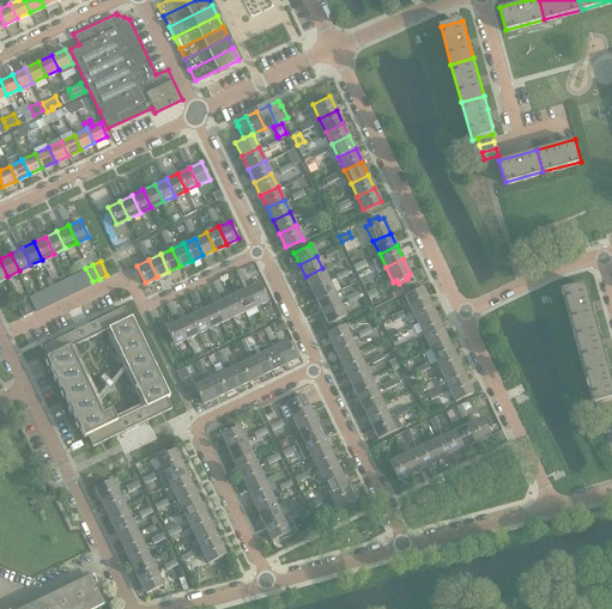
[(85,268),(79,272),(85,285),(92,281),(85,268)]
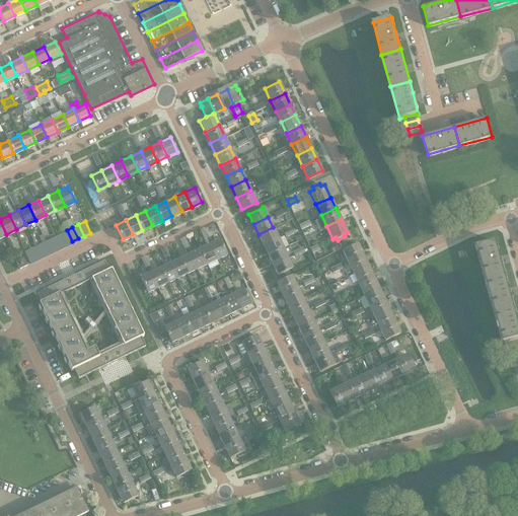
[(273,227),(259,234),(263,243),(278,236),(273,227)]
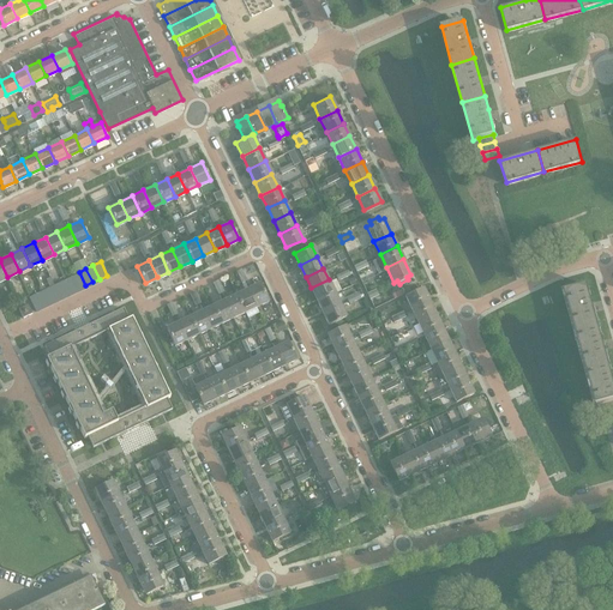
[(79,272),(72,275),(78,289),(85,285),(79,272)]
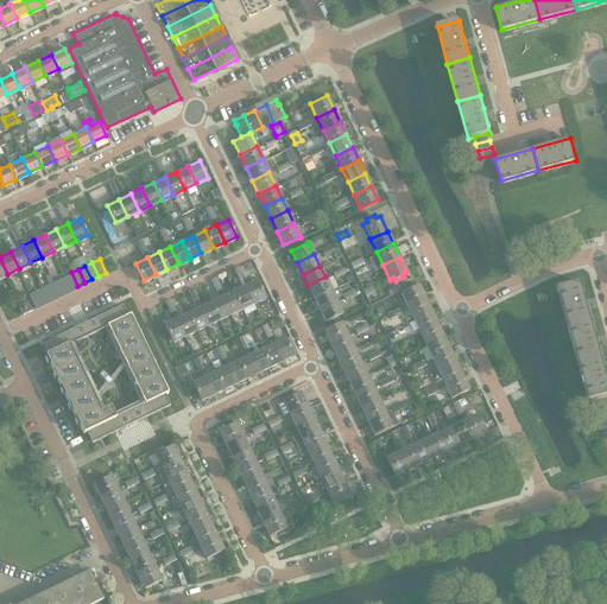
[(71,272),(64,275),(71,290),(77,286),(71,272)]
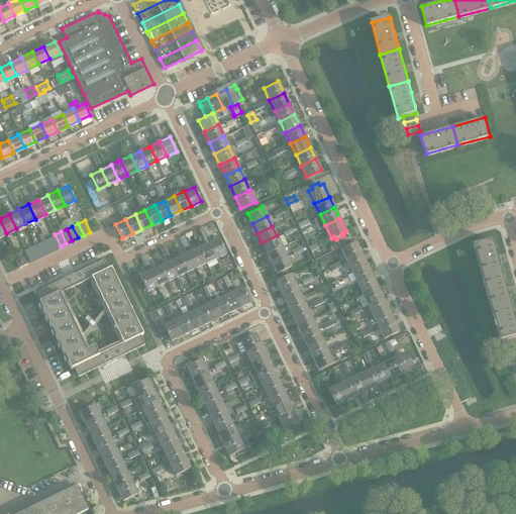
[(55,234),(48,237),(55,249),(61,246),(55,234)]
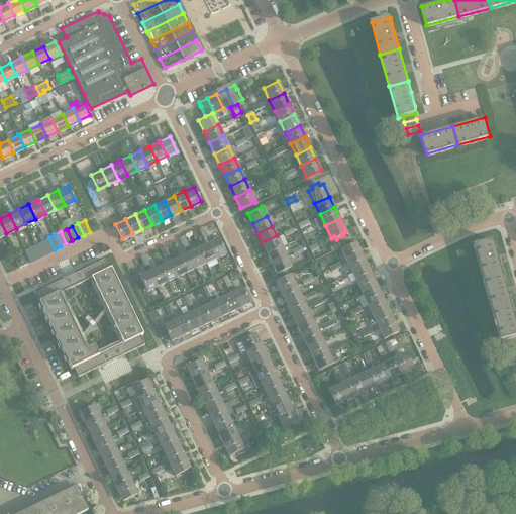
[(277,235),(262,242),(267,252),(281,245),(277,235)]
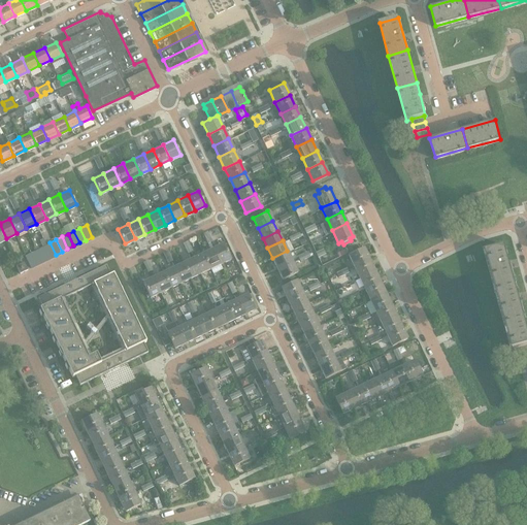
[(50,242),(43,245),(50,257),(56,255),(50,242)]
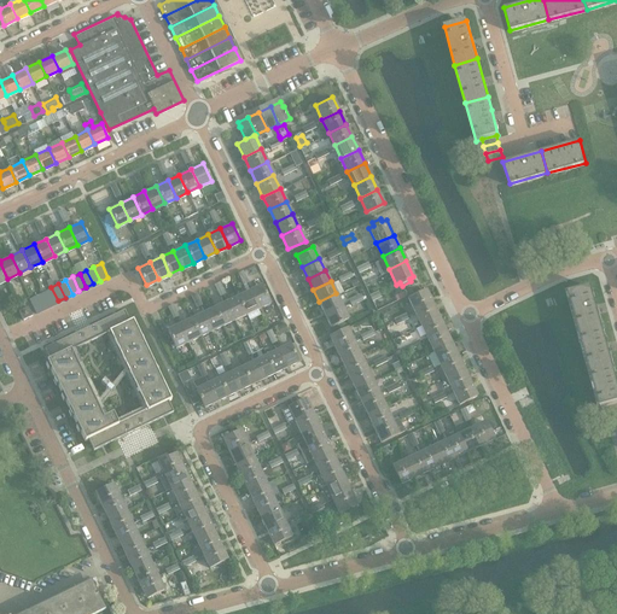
[(261,284),(249,290),(257,307),(269,300),(261,284)]
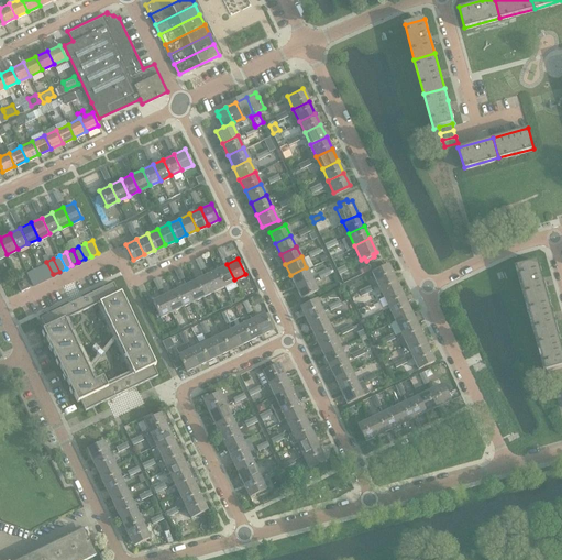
[(517,266),(527,300),(548,295),(538,260),(517,266)]
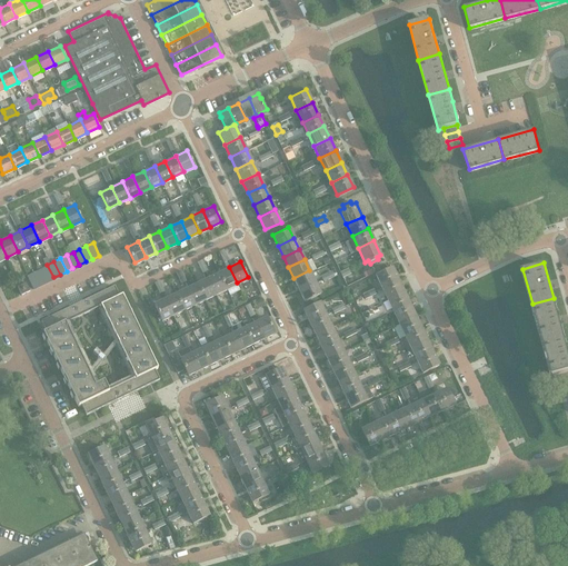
[(47,265),(40,268),(47,280),(53,277),(47,265)]
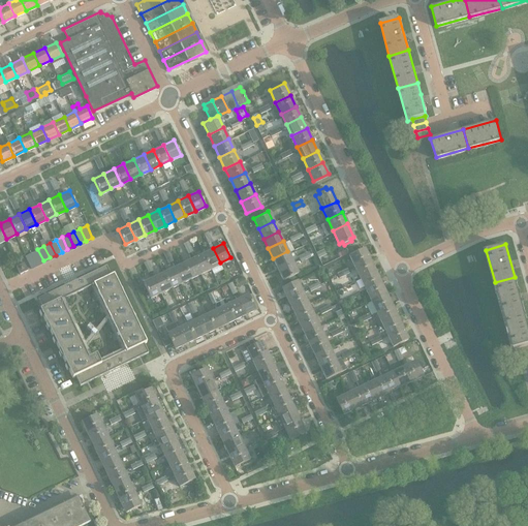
[(348,254),(354,266),(369,258),(364,247),(348,254)]
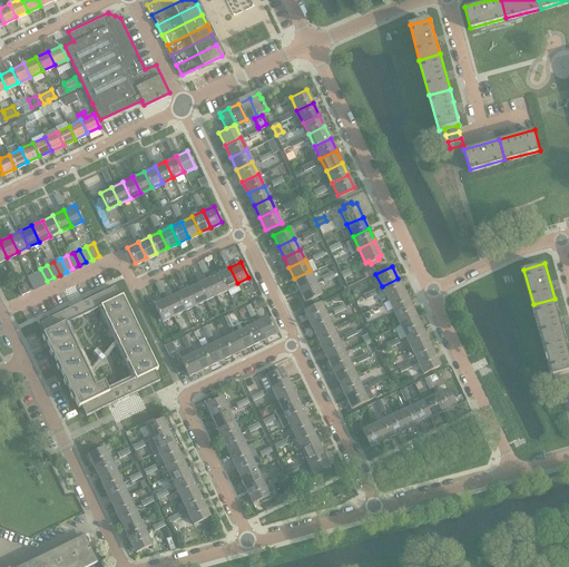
[(229,267),(218,272),(226,289),(237,283),(229,267)]
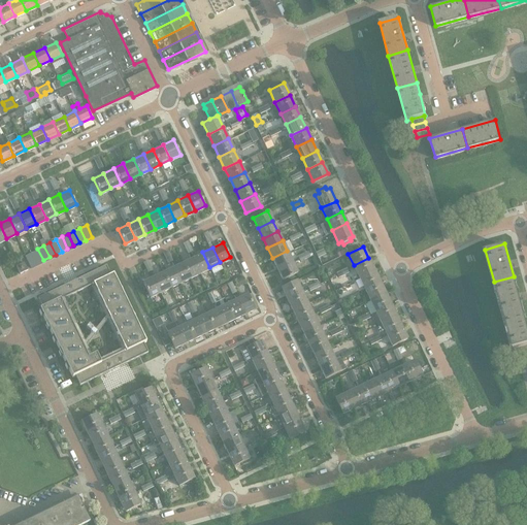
[(323,248),(316,252),(318,256),(325,253),(323,248)]
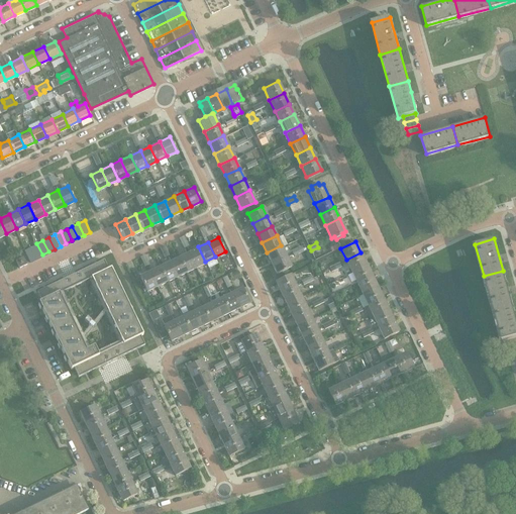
[(36,243),(30,245),(36,258),(42,254),(36,243)]
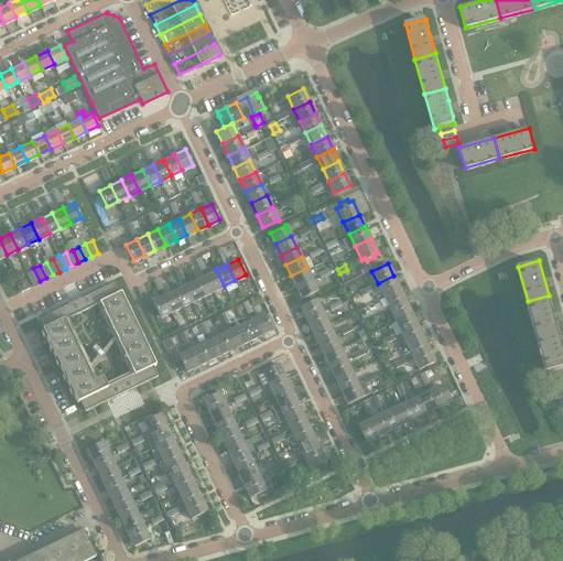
[(40,281),(33,268),(26,271),(33,284),(40,281)]
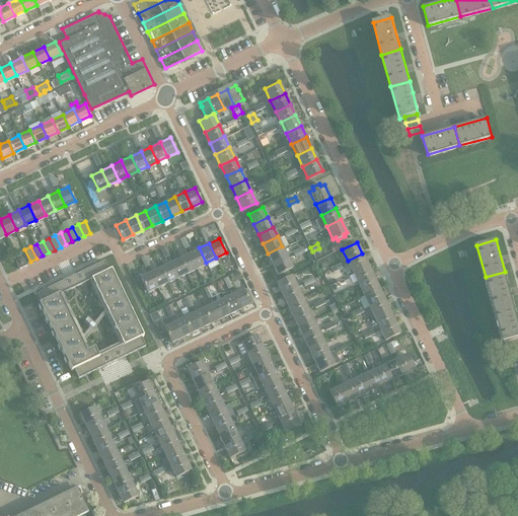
[(282,246),(268,253),(272,263),(287,256),(282,246)]
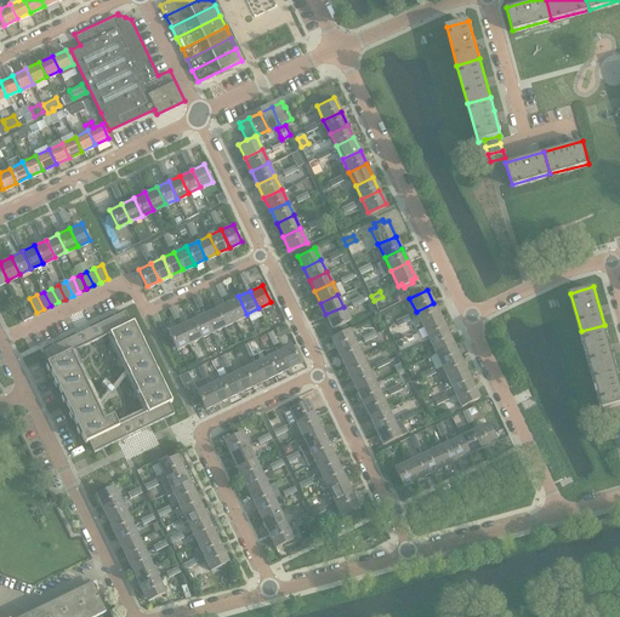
[(238,296),(227,302),(235,319),(246,314),(238,296)]
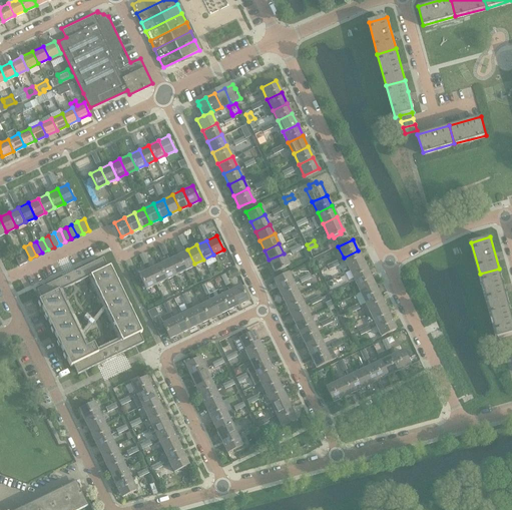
[(187,249),(177,255),(184,269),(194,264),(187,249)]
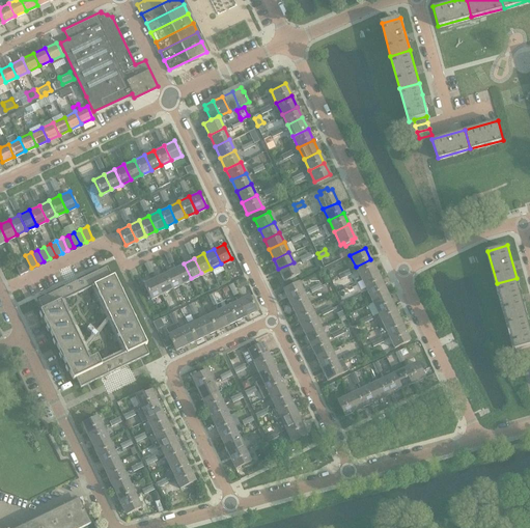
[(370,259),(356,267),(361,278),(375,271),(370,259)]
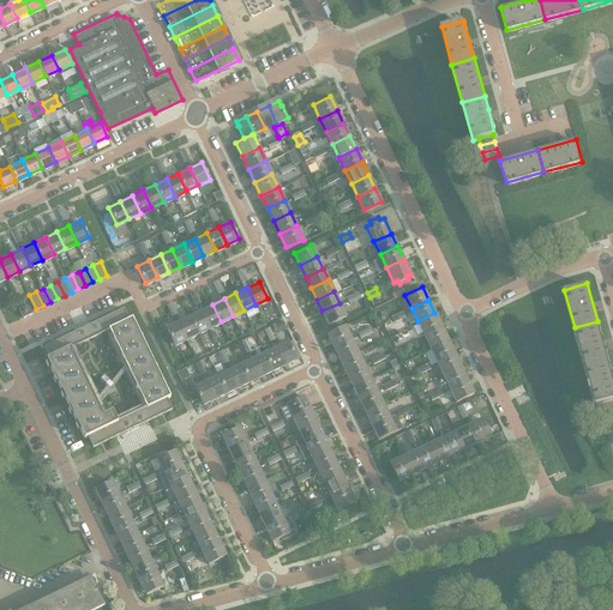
[(28,302),(18,307),(23,315),(31,312),(28,302)]
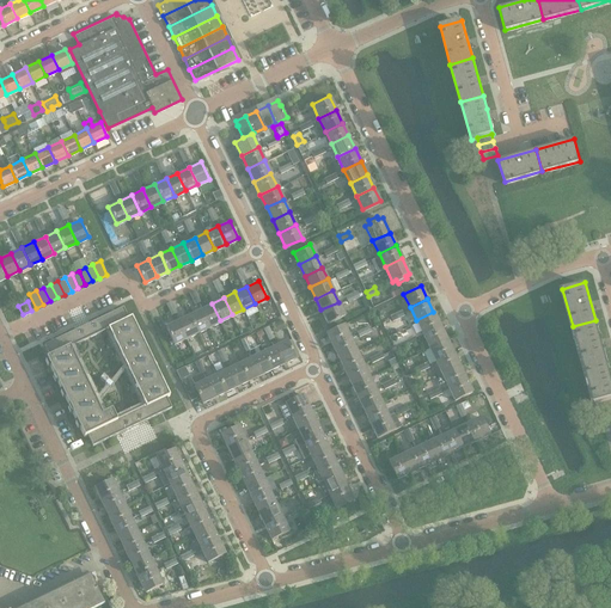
[(338,302),(321,309),(327,321),(344,314),(338,302)]
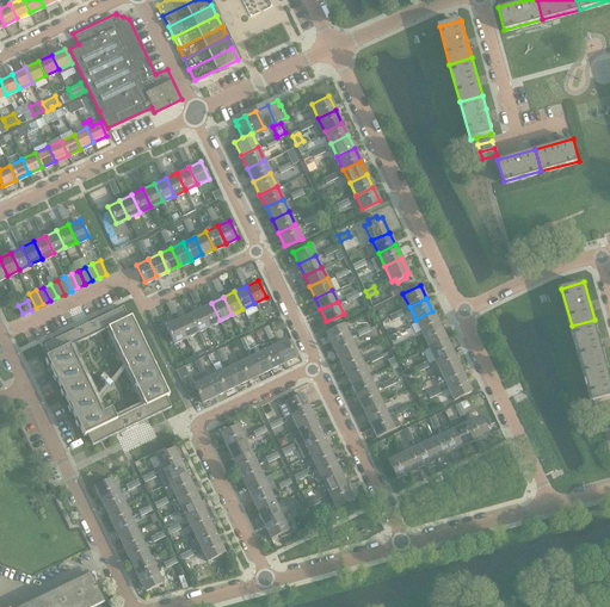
[(211,303),(199,308),(208,326),(220,320),(211,303)]
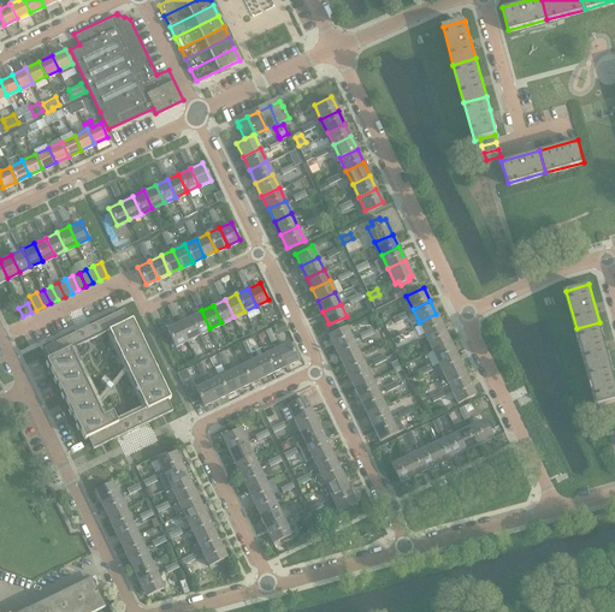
[(84,438),(87,437),(93,447),(126,431),(126,432),(139,426),(172,409),(166,398),(170,396),(165,385),(164,381),(163,381),(158,370),(155,366),(149,355),(148,350),(142,339),(141,334),(140,334),(135,322),(132,318),(131,316),(129,319),(123,308),(89,324),(77,328),(77,330),(43,345),(48,356),(46,358),(45,360),(48,367),(49,367),(53,374),(52,375),(55,382),(57,382),(61,390),(59,391),(63,398),(65,398),(69,405),(66,406),(70,414),(72,414),(76,421),(75,422),(78,429),(80,428),(84,438)]
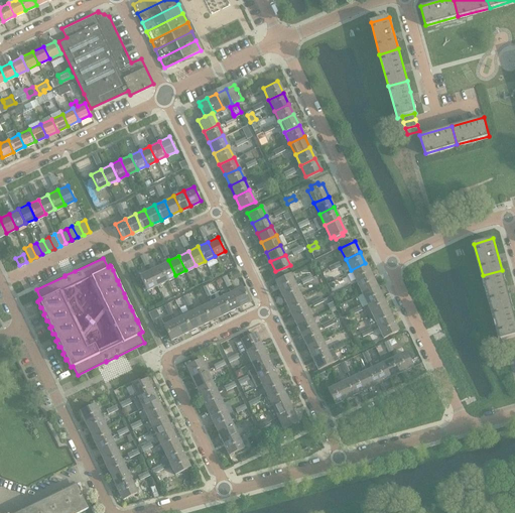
[(168,260),(159,265),(165,279),(175,275),(168,260)]
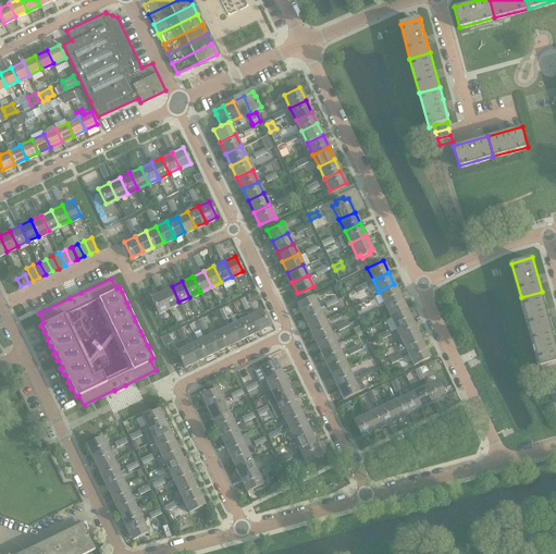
[(394,284),(379,292),(384,304),(400,296),(394,284)]
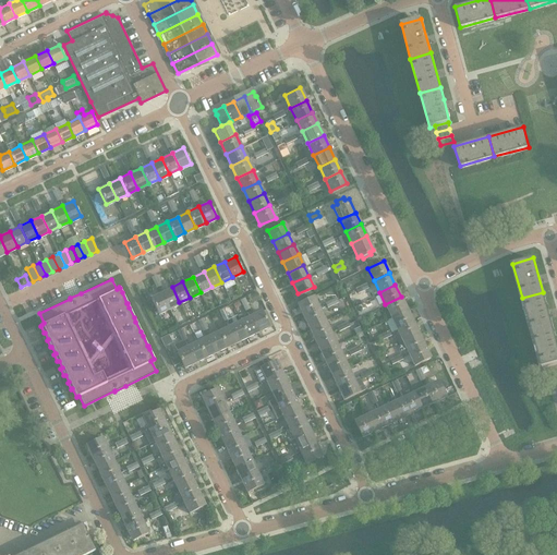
[(172,287),(161,292),(169,308),(179,302),(172,287)]
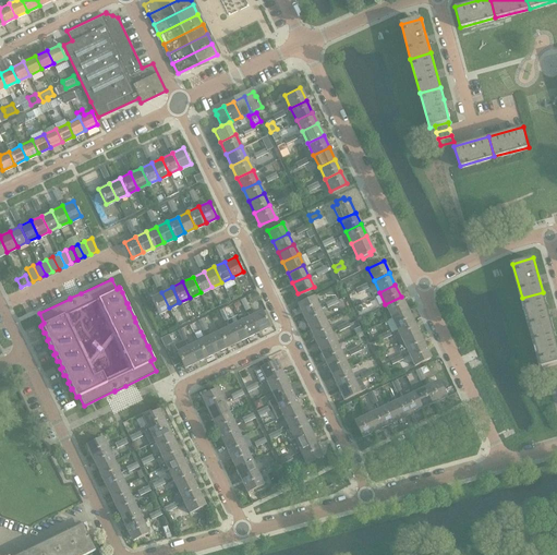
[(252,292),(249,293),(251,300),(259,296),(256,290),(252,292)]
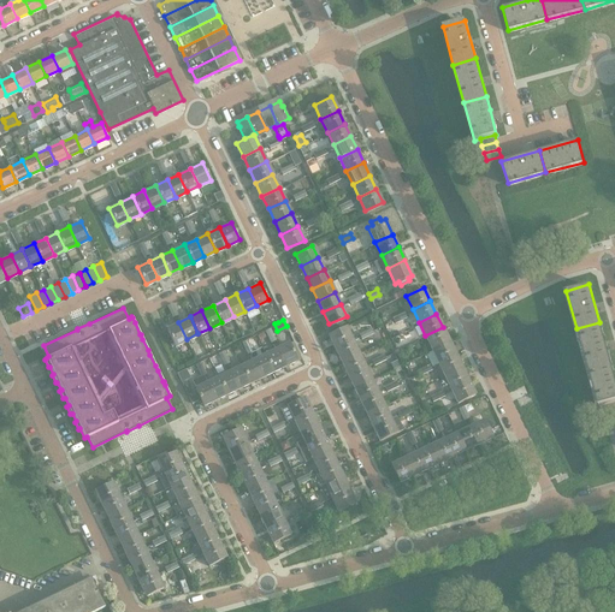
[(187,339),(178,322),(166,327),(175,345),(187,339)]
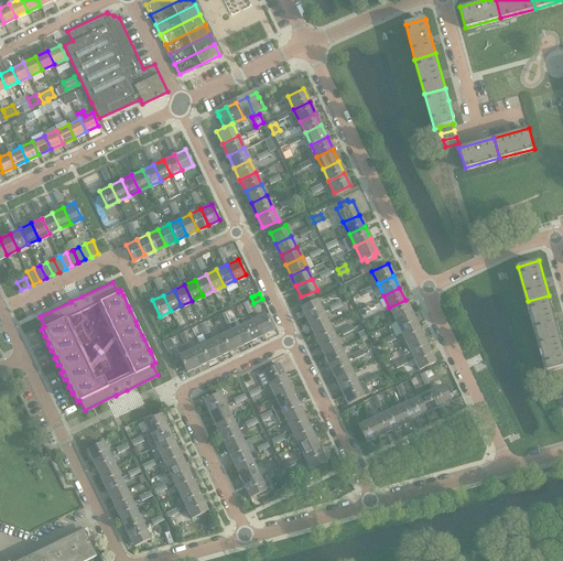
[(549,295),(528,301),(538,336),(559,331),(549,295)]
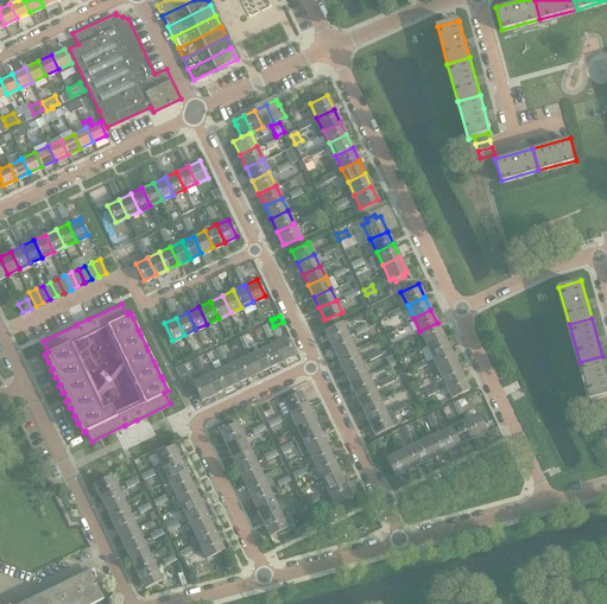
[(323,329),(330,342),(347,334),(341,320),(323,329)]
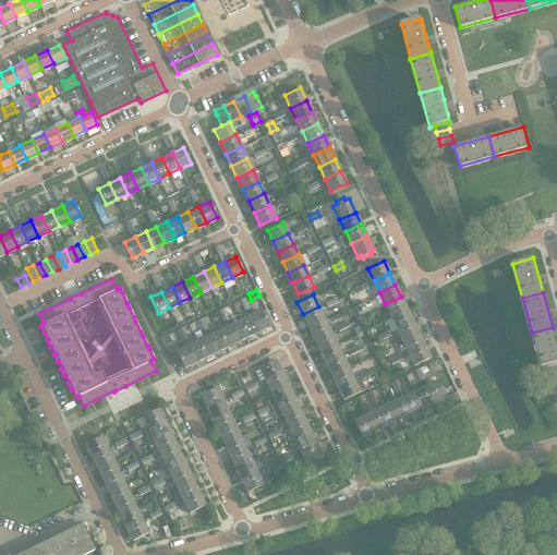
[(401,297),(385,304),(390,316),(407,309),(401,297)]
